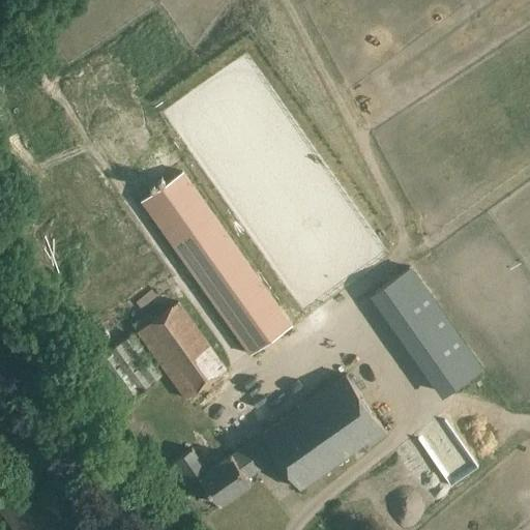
[(292,324),(183,170),(141,200),(249,354),(292,324)]
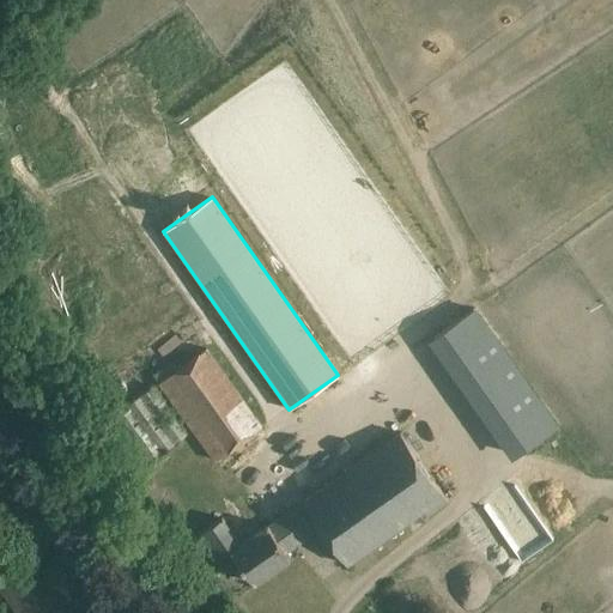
[(428,340),(511,460),(559,424),(477,307),(428,340)]
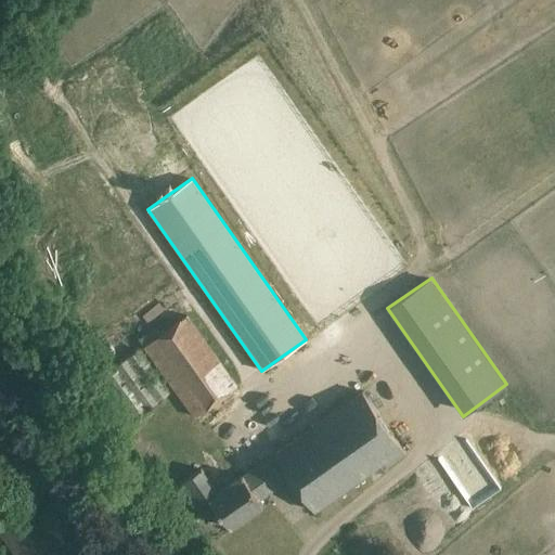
[(194,416),(237,385),(188,314),(159,334),(155,327),(139,338),(194,416)]
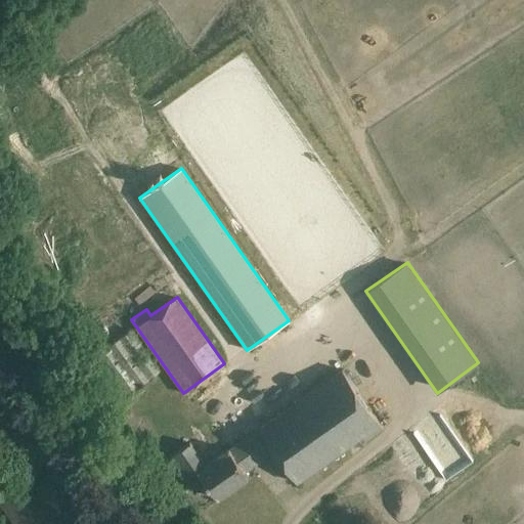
[(160,370),(130,331),(99,353),(129,393),(160,370)]
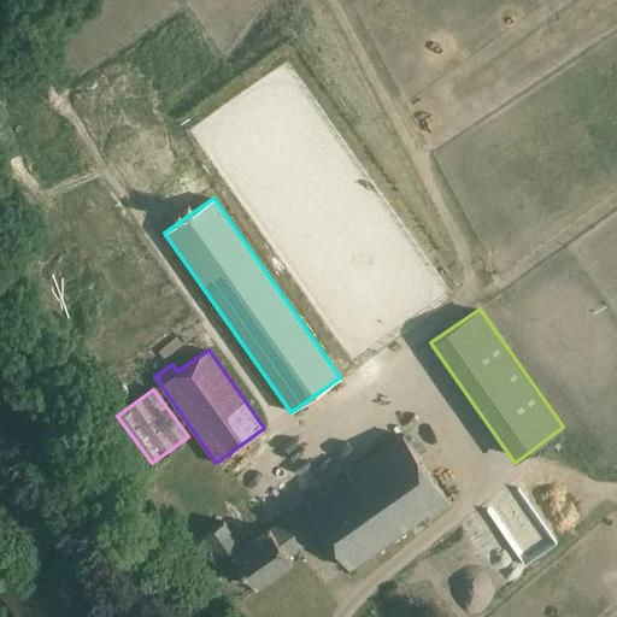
[(429,518),(451,504),(404,435),(270,529),(269,528),(242,547),(223,522),(199,539),(219,569),(235,558),(256,587),(292,562),(288,556),(323,532),(348,568),(369,554),(427,515),(429,518)]
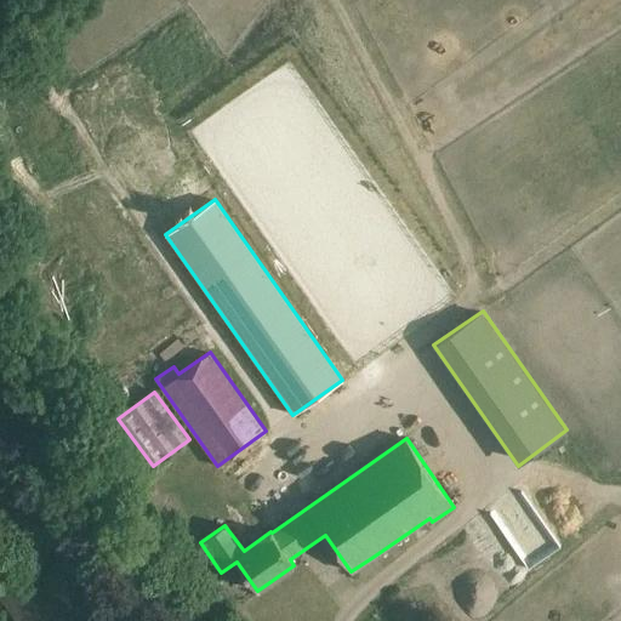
[(319,485),(359,455),(347,439),(307,468),(319,485)]
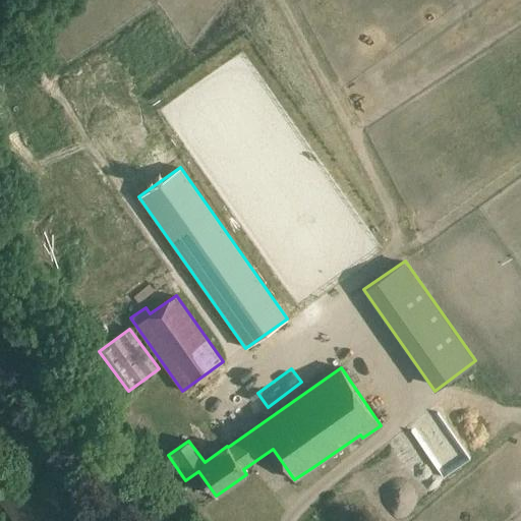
[(120,395),(113,384),(107,388),(114,399),(120,395)]
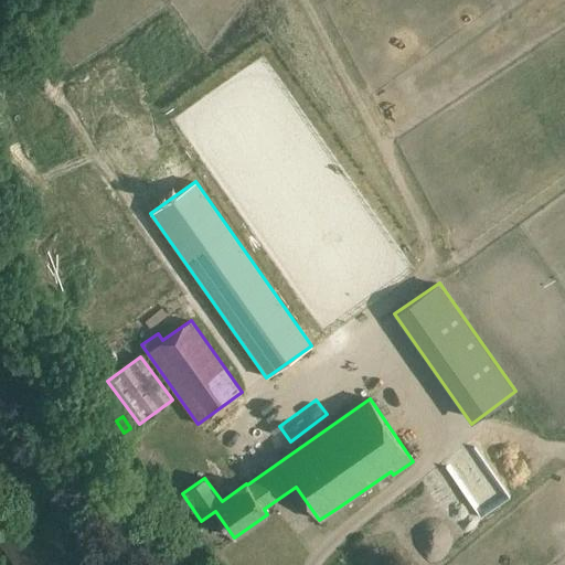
[(65,564),(34,519),(17,532),(3,541),(20,564),(65,564)]
